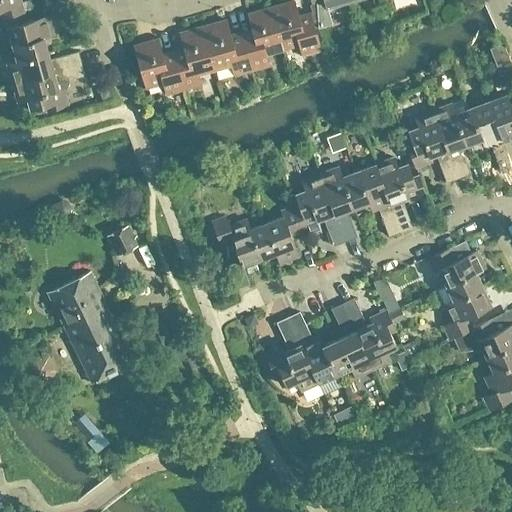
[(23,8),(20,0),(0,0),(0,14),(2,13),(2,14),(23,8)]
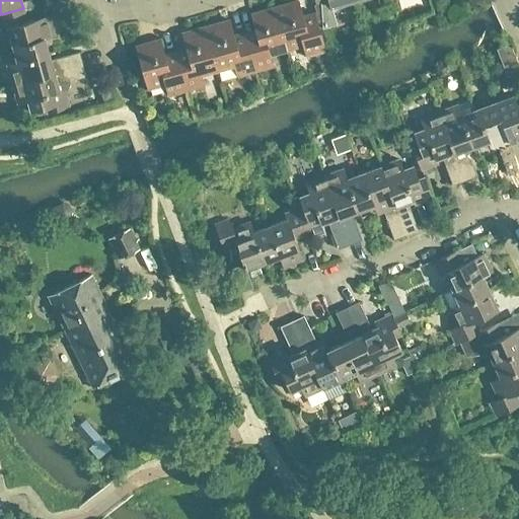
[(325,52),(314,12),(302,16),(298,0),(275,7),(287,50),(304,45),(307,57),(325,52)]
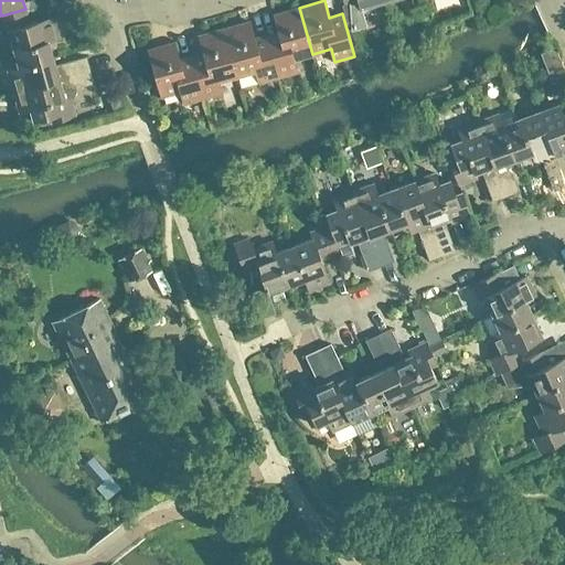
[(361,9),(385,2),(384,0),(343,0),(344,2),(349,1),(351,30),(365,25),(361,9)]
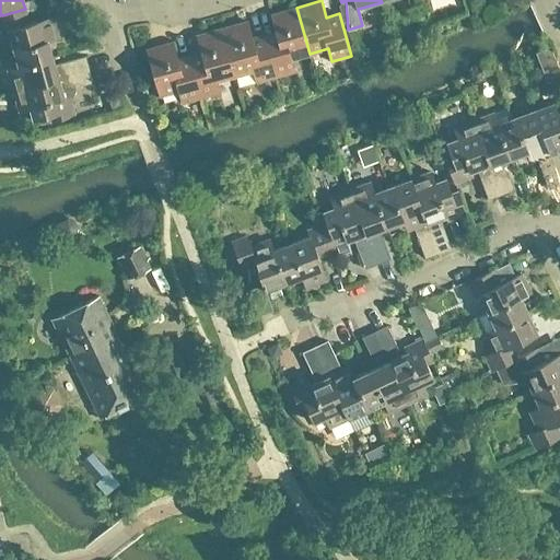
[(310,54),(296,8),(271,14),(277,31),(264,35),(276,77),(294,71),(291,59),(310,54)]
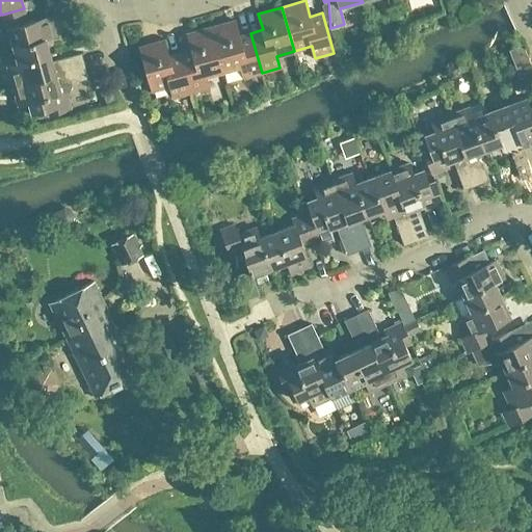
[(55,35),(50,15),(27,21),(24,8),(2,15),(2,14),(0,15),(0,21),(2,30),(8,28),(14,47),(29,42),(33,59),(50,54),(45,38),(55,35)]
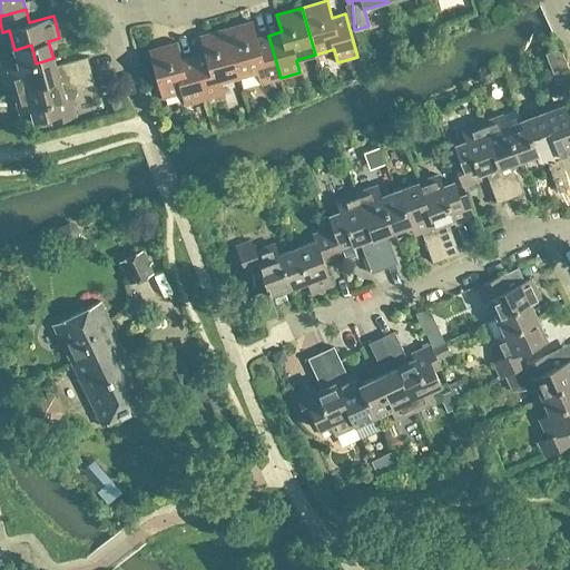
[(281,78),(268,36),(256,39),(252,21),(226,29),(239,76),(258,70),(262,84),(281,78)]
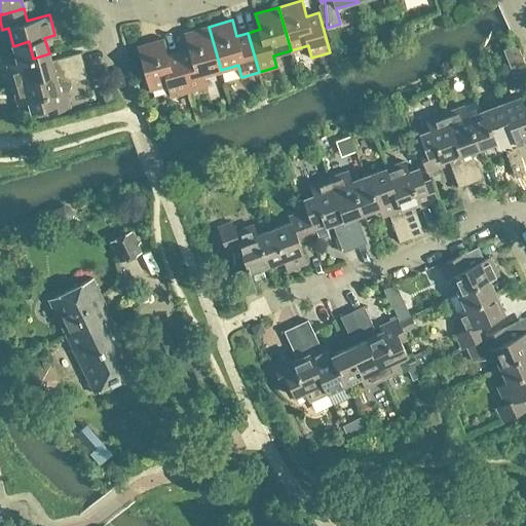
[(221,70),(209,27),(185,33),(189,48),(178,51),(189,91),(207,86),(203,75),(221,70)]
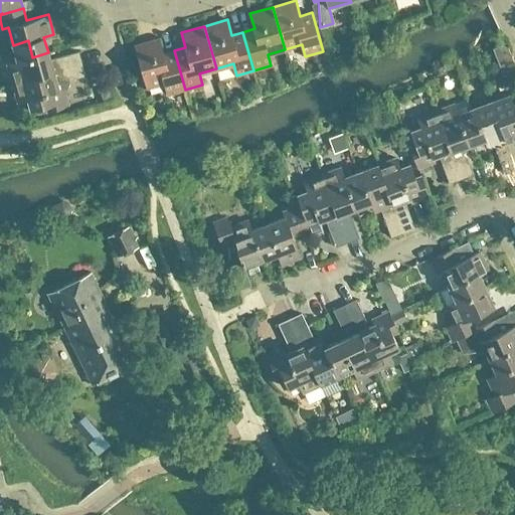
[(185,90),(174,50),(163,53),(159,38),(136,45),(147,88),(165,82),(168,95),(185,90)]
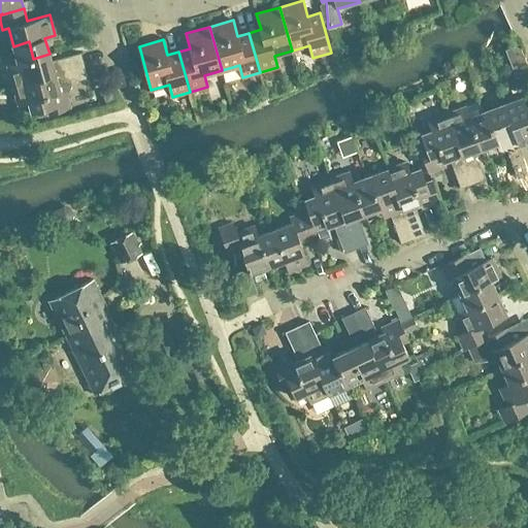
[(12,85),(85,65),(80,53),(51,61),(50,54),(33,59),(29,41),(13,46),(18,63),(7,65),(12,85)]
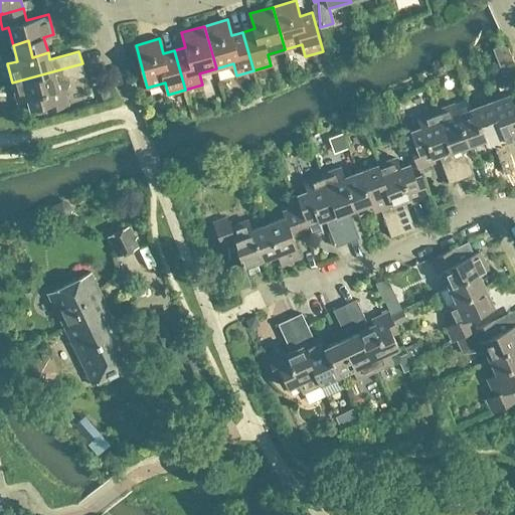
[(86,75),(82,63),(12,82),(18,102),(28,99),(31,110),(37,114),(47,111),(68,106),(63,88),(58,90),(56,83),(86,75)]
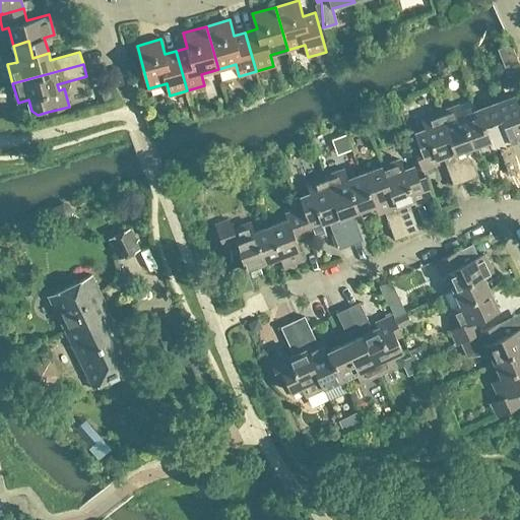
[(112,87),(101,90),(104,102),(115,99),(112,87)]
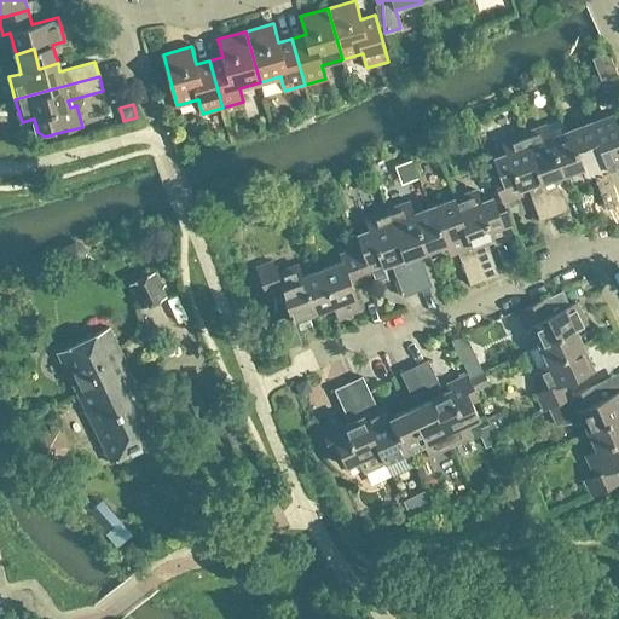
[(618,123),(617,125),(613,114),(590,121),(618,198),(618,123)]
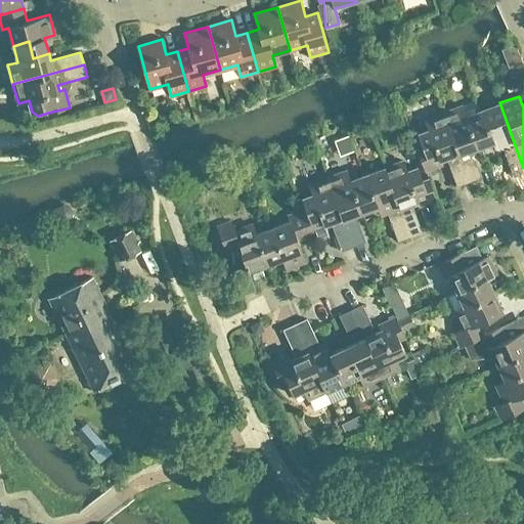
[(471,157),(469,149),(477,146),(471,131),(487,125),(481,110),(478,111),(475,101),(463,106),(462,105),(443,113),(469,181),(481,177),(474,158),(471,157)]
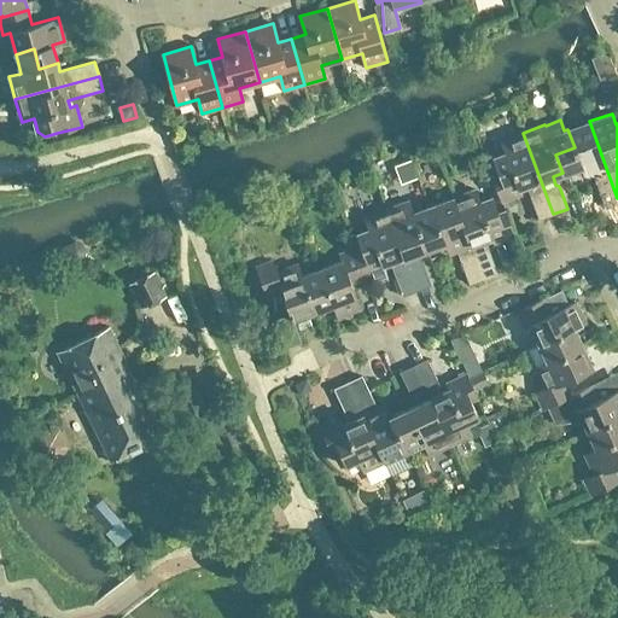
[(617,203),(617,198),(589,121),(567,129),(575,147),(555,155),(563,173),(581,165),(586,178),(593,174),(606,208),(617,203)]
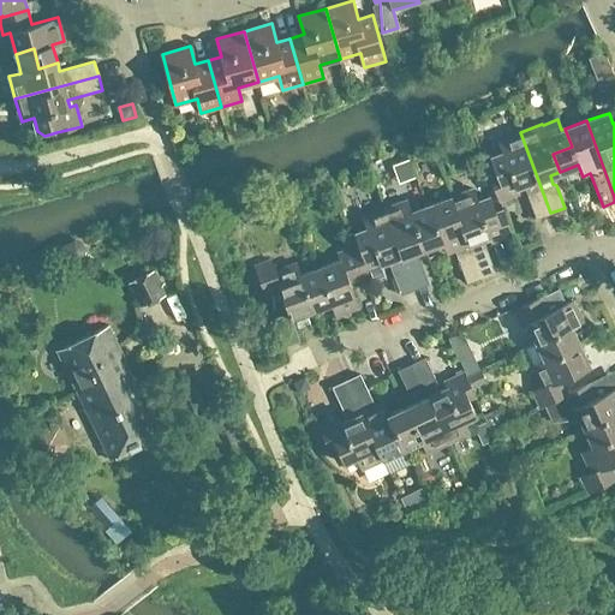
[(550,213),(520,132),(499,141),(502,151),(490,156),(496,173),(490,177),(499,201),(519,192),(517,187),(524,185),(536,219),(550,213)]
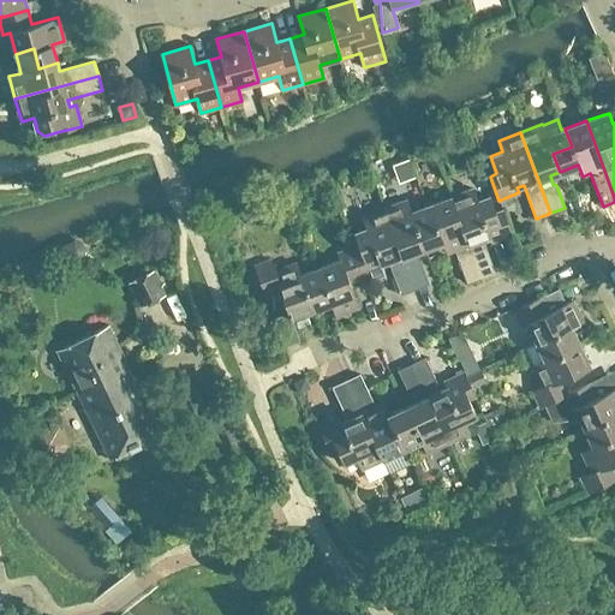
[(483,239),(489,237),(491,242),(512,234),(502,210),(496,213),(489,196),(477,199),(473,189),(451,196),(481,278),(495,273),(483,239)]
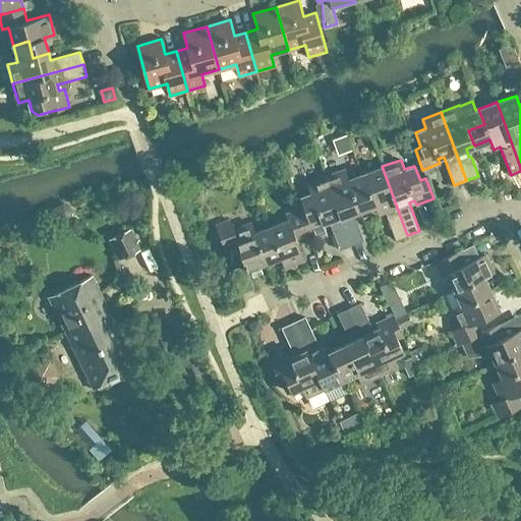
[(407,235),(382,166),(363,173),(369,188),(353,194),(359,210),(374,204),(379,214),(385,211),(395,239),(407,235)]
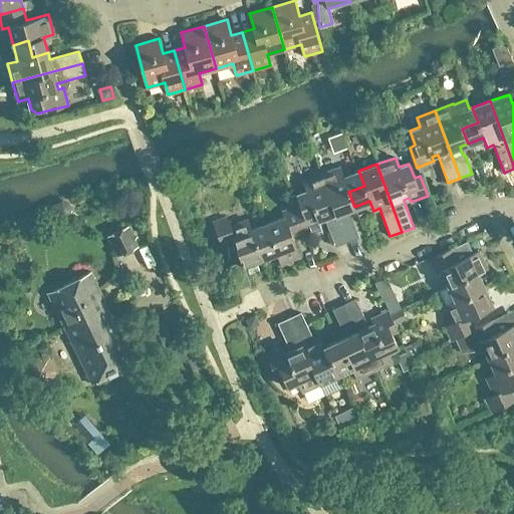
[(354,207),(348,192),(364,186),(358,171),(343,177),(339,167),(321,174),(346,242),(358,237),(347,209),(354,207)]
